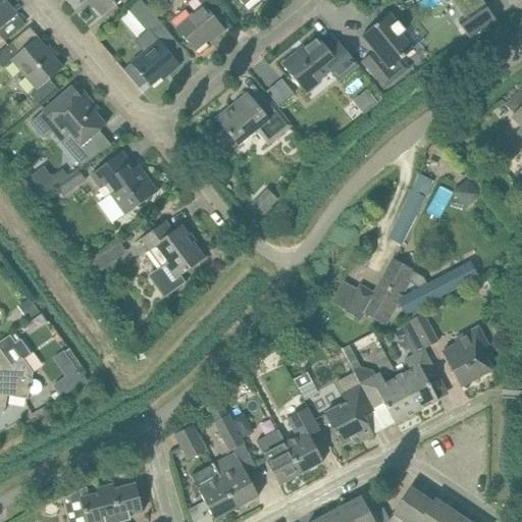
[(0,0),(0,45),(5,42),(0,35),(0,30),(17,15),(4,0),(0,0)]
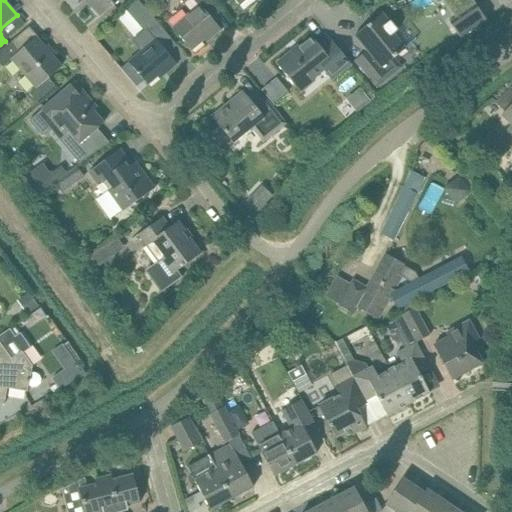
[(89,0),(94,5),(92,6),(99,15),(101,13),(102,14),(117,1),(118,0),(89,0)]
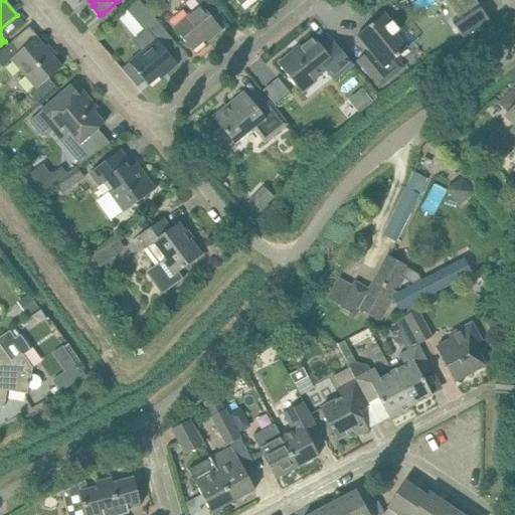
[(212,0),(196,0),(200,4),(173,28),(192,51),(211,35),(213,37),(222,30),(213,19),(222,11),(212,0)]
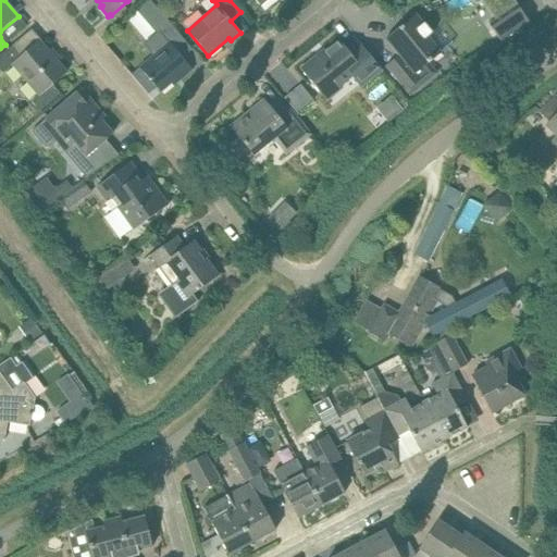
[(255,0),(265,13),(281,0),(255,0)]
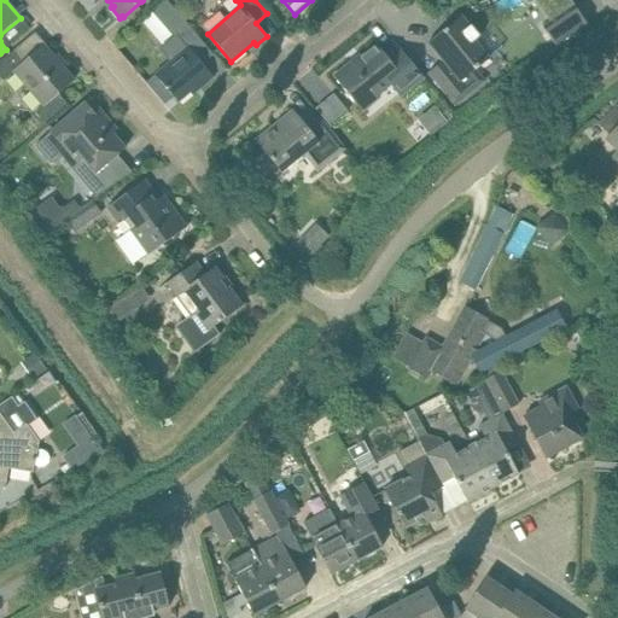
[(534,0),(549,22),(542,27),(558,50),(589,28),(570,0),(534,0)]
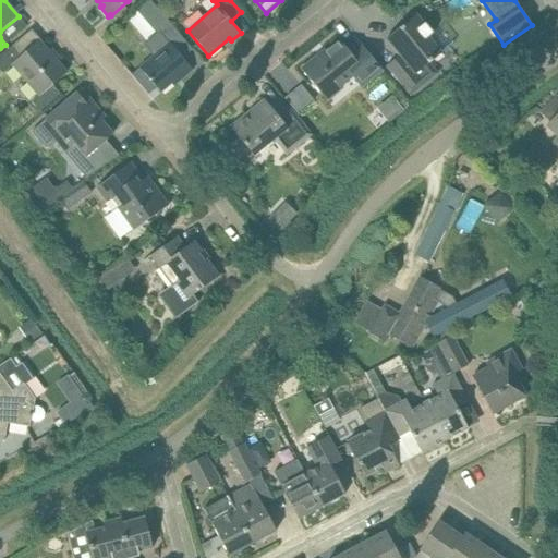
[(170,23),(162,14),(157,19),(160,22),(155,25),(160,32),(144,45),(154,56),(140,68),(160,93),(181,76),(183,79),(193,70),(183,58),(193,50),(170,23)]
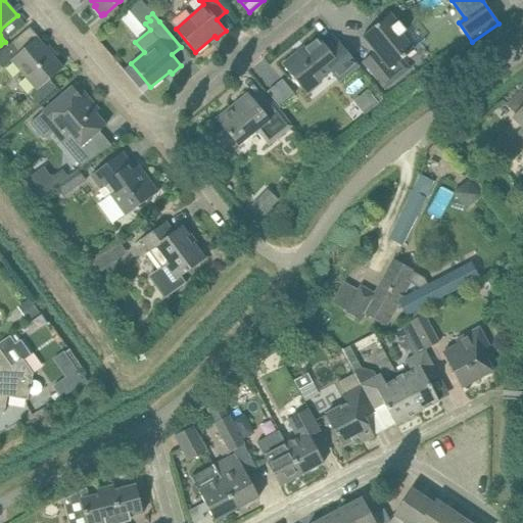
[(410,68),(401,59),(414,50),(401,35),(405,32),(390,13),(362,37),(374,52),(363,61),(384,89),(410,68)]
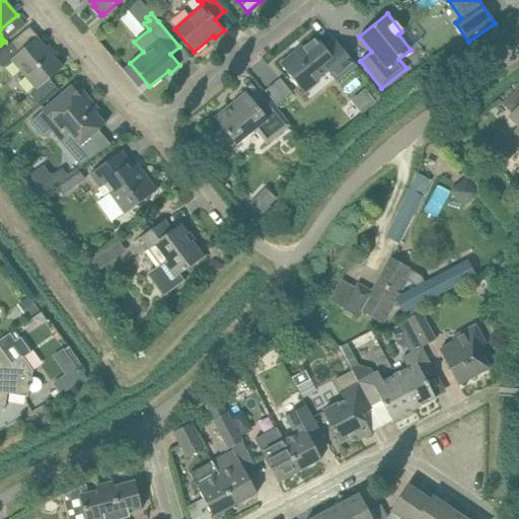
[(0,65),(3,69),(12,61),(36,89),(30,94),(38,103),(41,100),(56,87),(49,79),(62,68),(36,38),(19,53),(10,43),(0,52),(0,65)]
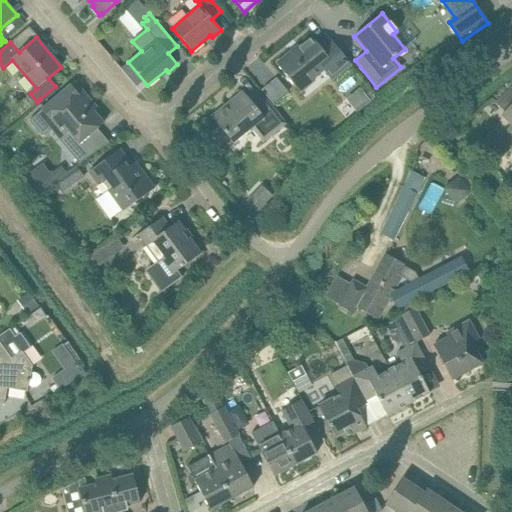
[(291,52),(276,63),(300,93),(316,81),(314,78),(323,70),(331,80),(351,64),(332,41),(322,49),(312,37),(292,53),(291,52)]
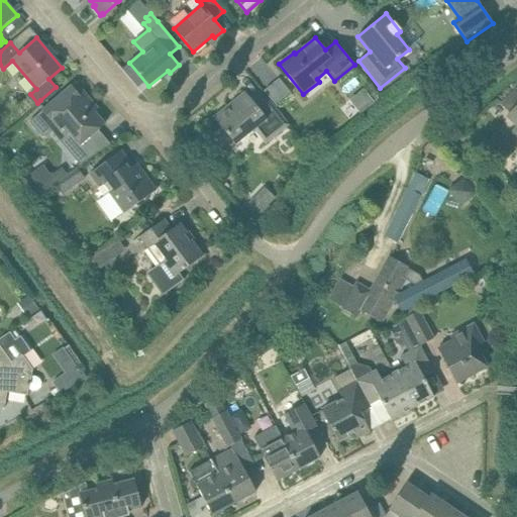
[(279,79),(264,92),(276,106),(291,93),(279,79)]
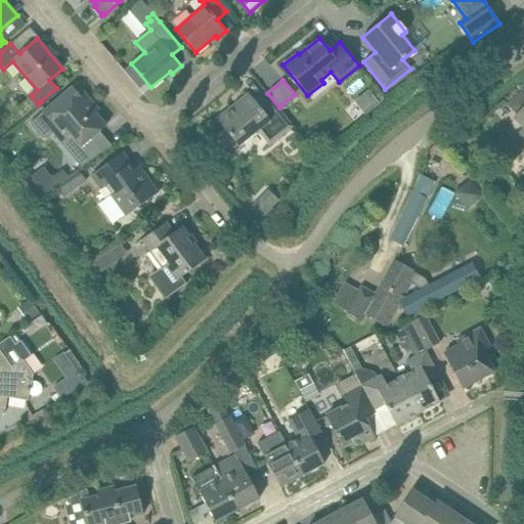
[(95,106),(76,84),(40,115),(30,124),(42,138),(48,138),(53,133),(82,167),(112,145),(99,131),(105,126),(91,110),(95,106)]
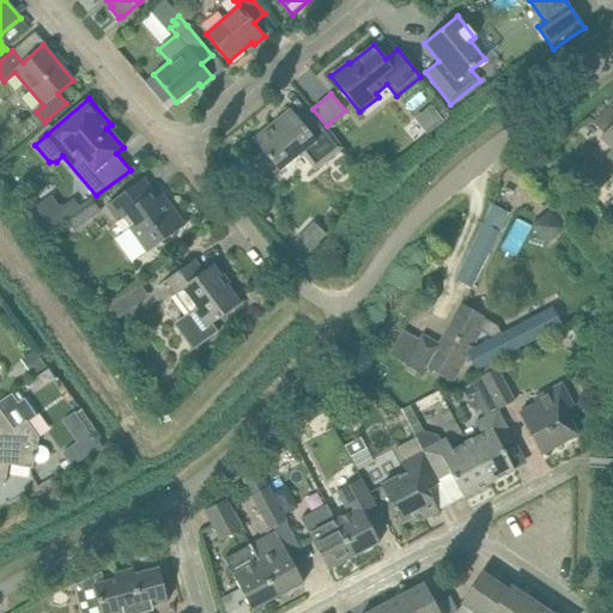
[(290,109),(253,139),(279,171),(280,170),(301,153),(308,146),(322,164),(343,149),(338,144),(317,117),(305,127),(290,109)]
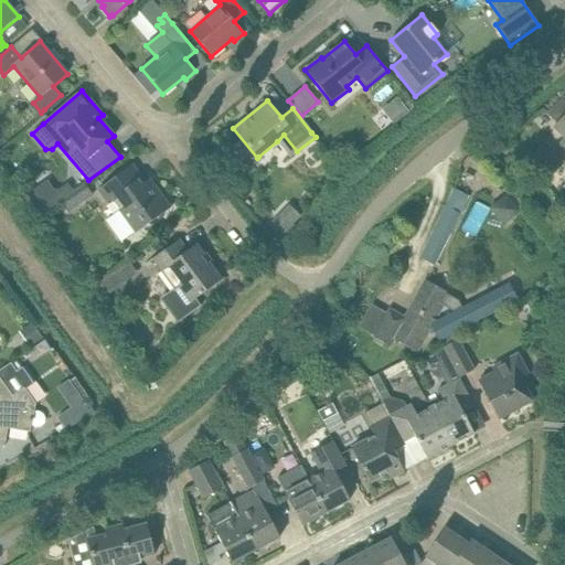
[(564,115),(553,127),(564,138),(537,166),(543,171),(546,168),(546,169),(564,149),(564,115)]
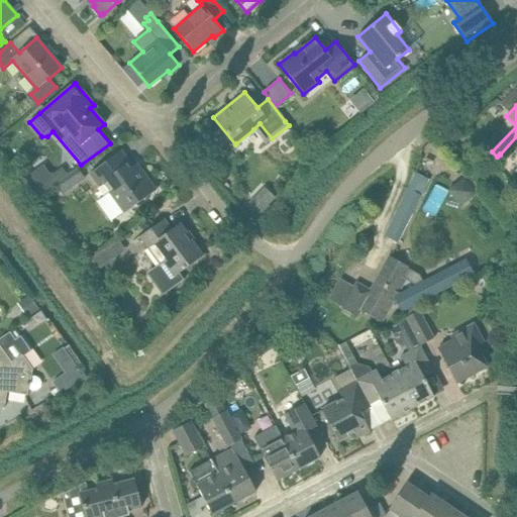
[(516,136),(500,154),(506,161),(516,148),(516,136)]
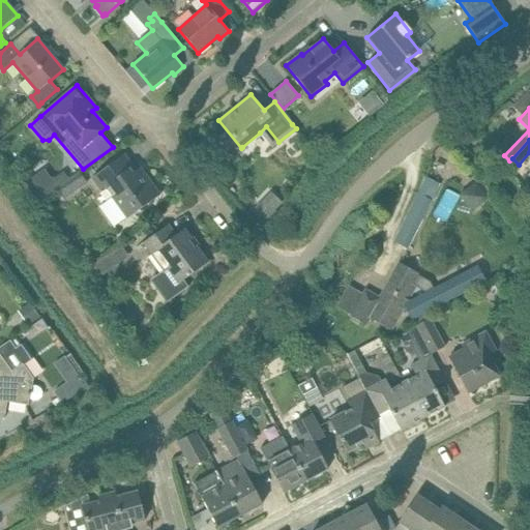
[(133,168),(124,155),(92,178),(100,190),(106,187),(112,198),(99,206),(113,227),(126,216),(127,218),(159,196),(140,168),(131,174),(129,170),(133,168)]
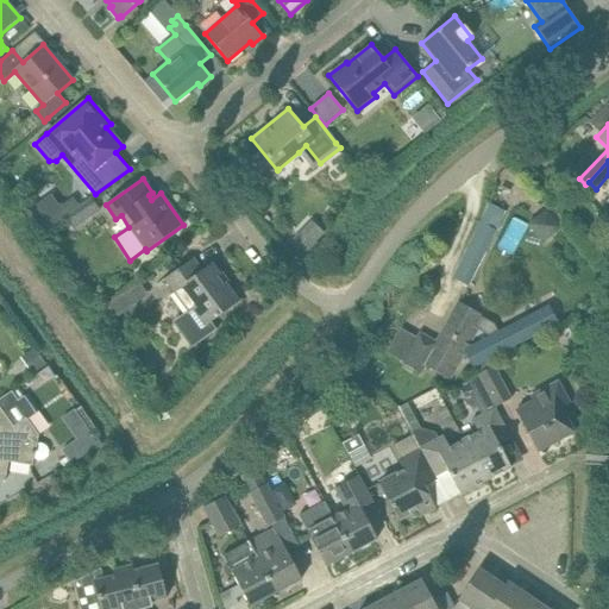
[(546,209),(528,224),(539,237),(547,230),(548,230),(552,233),(560,227),(554,220),(546,209)]
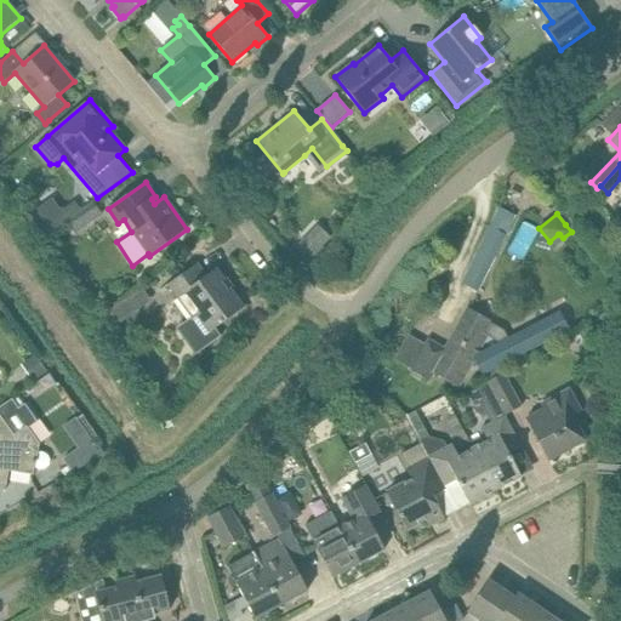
[(478,291),(505,237),(490,229),(463,283),(462,284),(478,291)]
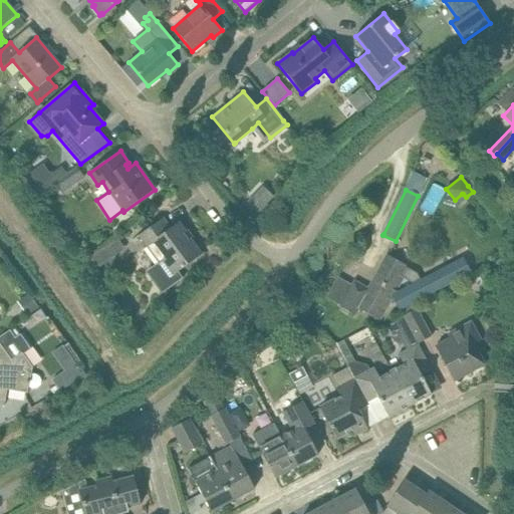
[(182,276),(179,271),(202,255),(179,223),(170,229),(163,218),(139,236),(158,262),(146,270),(161,291),(182,276)]
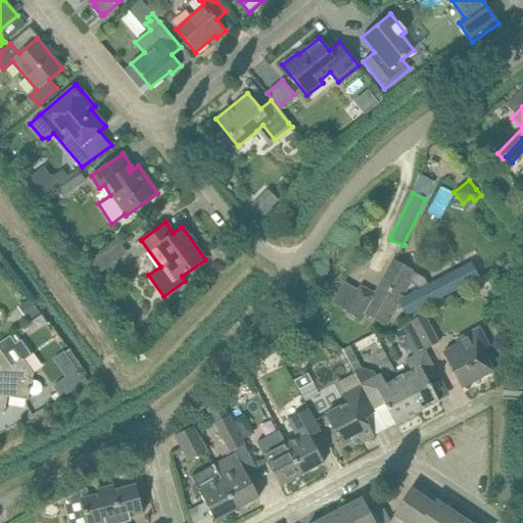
[(346,311),(345,313),(361,321),(365,315),(384,326),(386,326),(397,305),(402,307),(402,308),(406,316),(407,316),(480,277),(476,271),(471,262),(464,266),(463,267),(463,266),(457,270),(437,279),(437,280),(436,281),(428,285),(427,284),(424,278),(416,273),(416,272),(393,259),(374,294),(361,286),(359,290),(346,311)]
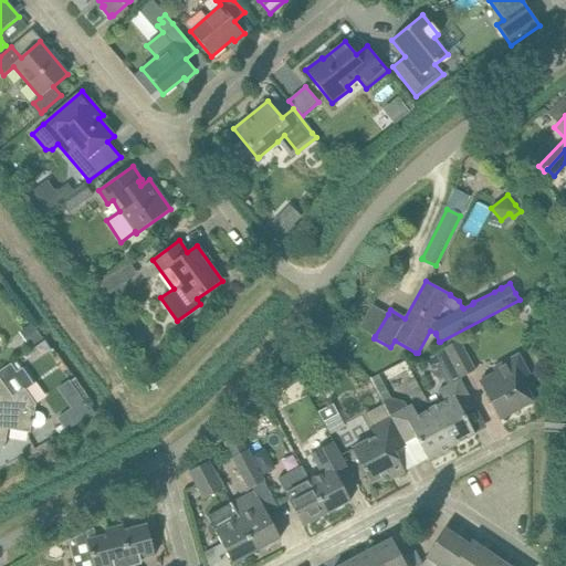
[(459,341),(443,349),(459,378),(475,370),(459,341)]
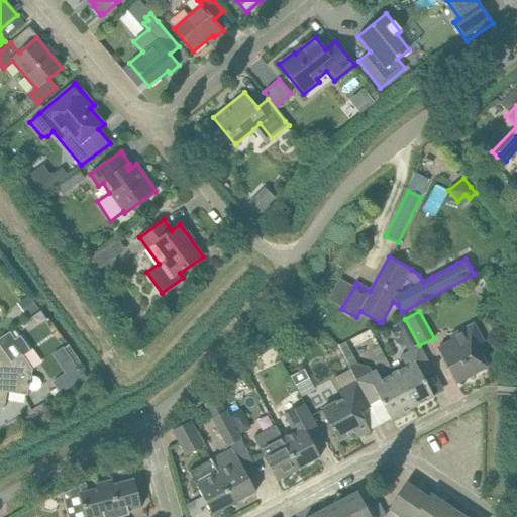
[(394,374),(412,408),(433,397),(423,379),(434,373),(419,345),(405,319),(398,323),(412,350),(400,356),(406,367),(394,374)]
